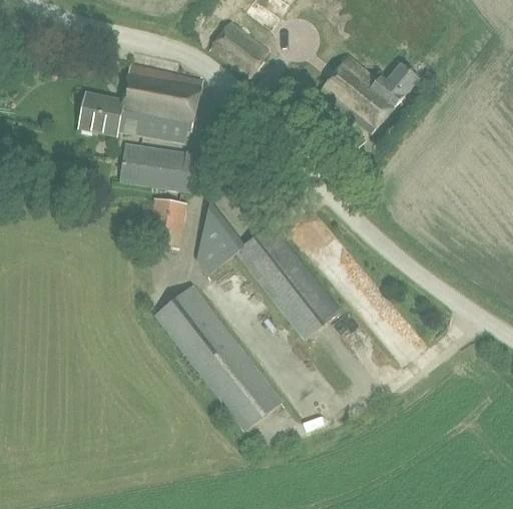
[(251,0),(245,10),(270,26),(288,0),(251,0)]
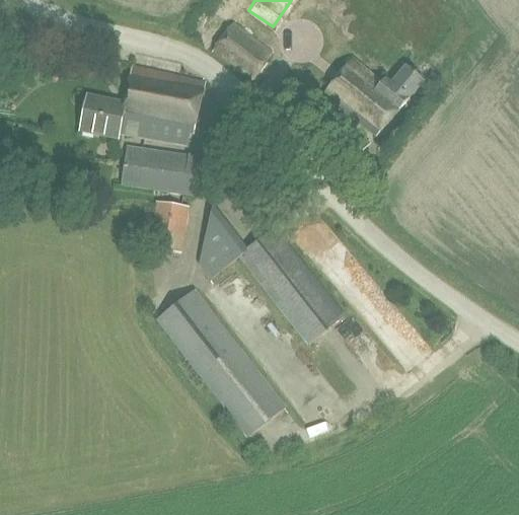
[(250,78),(272,50),(233,19),(212,48),(250,78)]
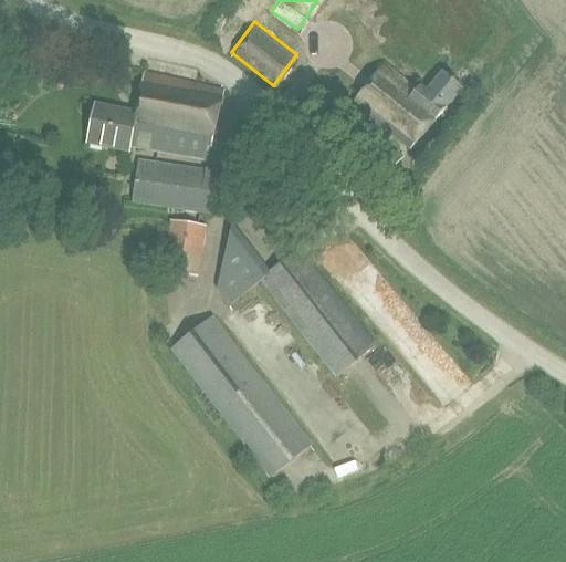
[(416,87),(384,61),(352,101),(410,146),(461,85),(441,70),(426,89),(419,83),(416,87)]
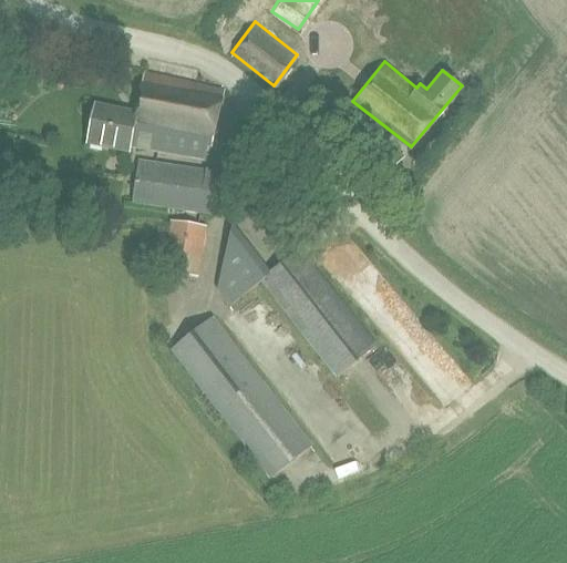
[(210,143),(224,86),(143,68),(135,109),(94,101),(86,139),(127,147),(132,126),(155,131),(152,146),(203,157),(206,142),(210,143)]
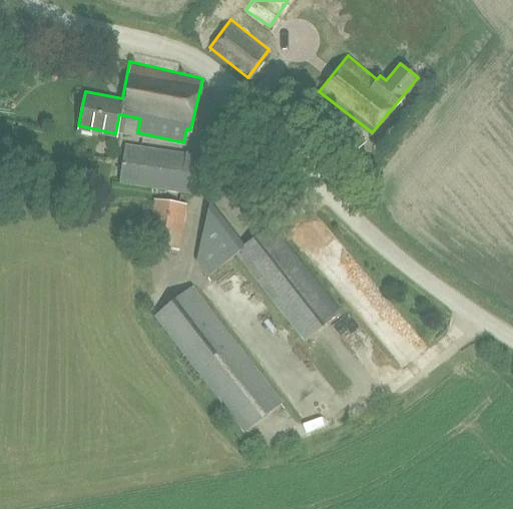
[(352,154),(364,139),(339,118),(327,132),(352,154)]
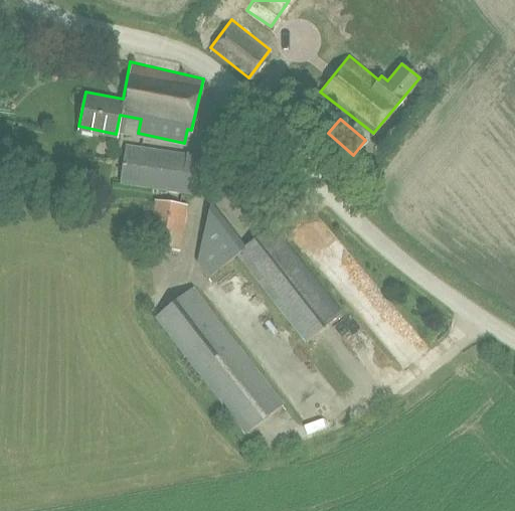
[(193,190),(199,153),(126,143),(121,180),(193,190)]
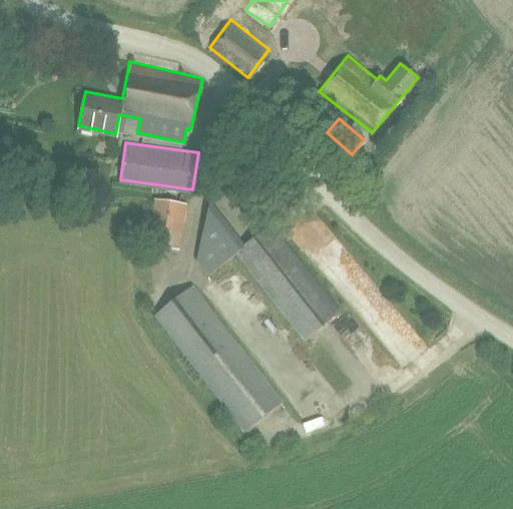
[(264,219),(282,202),(234,149),(215,166),(264,219)]
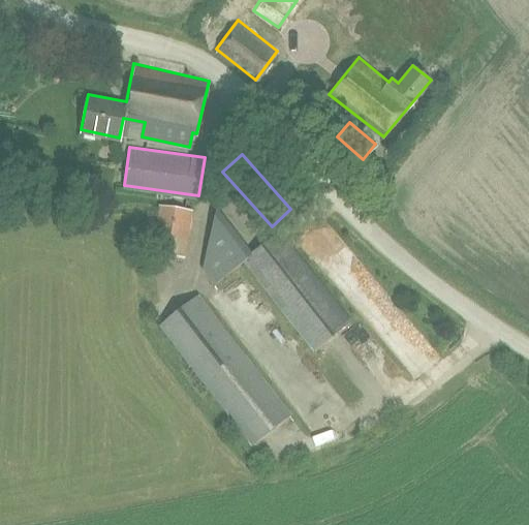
[(184,254),(191,208),(159,203),(151,249),(184,254)]
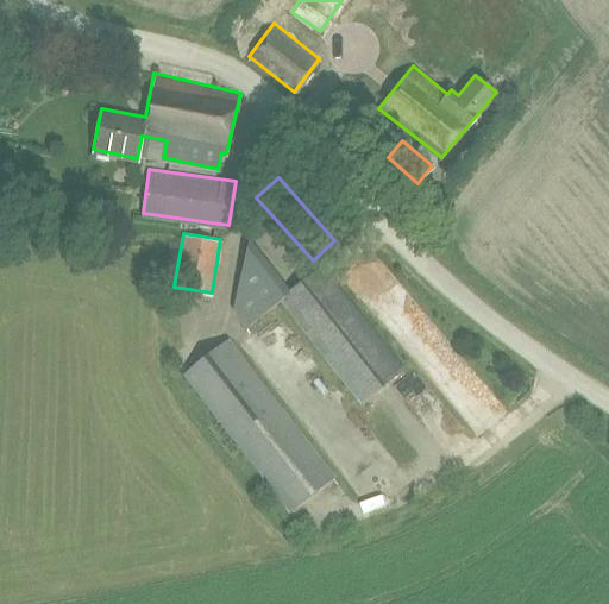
[(289,290),(249,239),(234,307),(246,323),(281,297),(362,400),(402,366),(322,264),(289,290)]
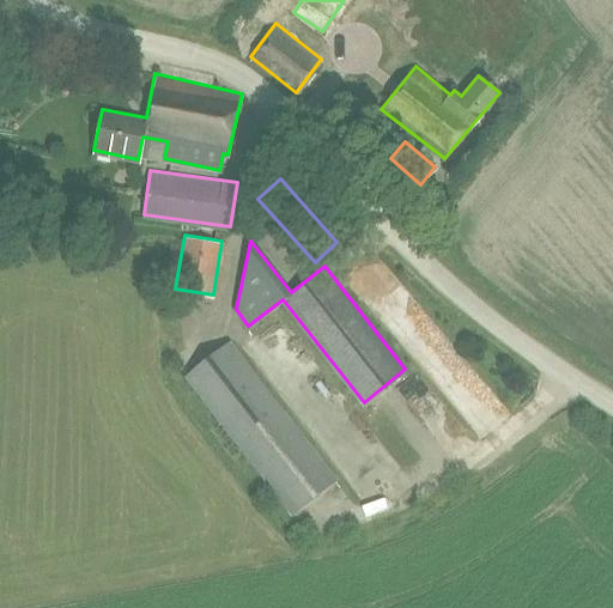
[(292,510),(335,476),(229,340),(184,374),(292,510)]
